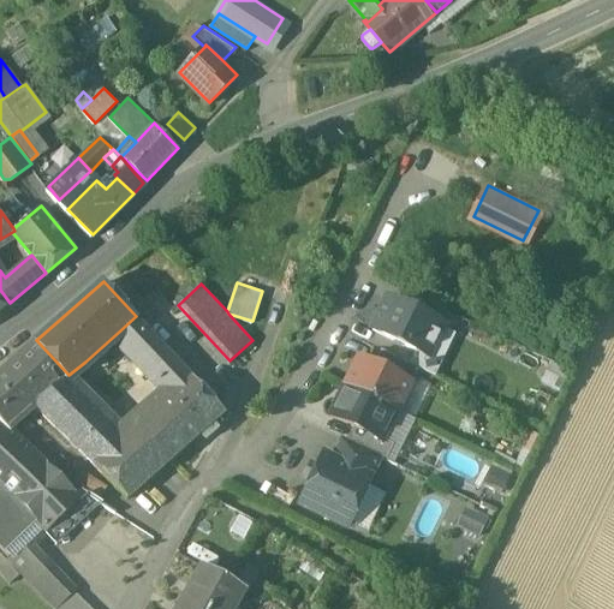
[(399,300),(439,318),(445,306),(405,287),(399,300)]
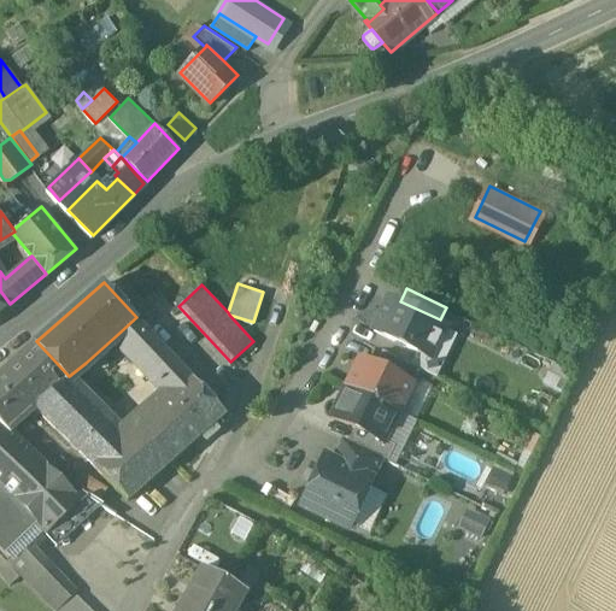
[(418,348),(432,354),(447,323),(440,319),(400,301),(391,297),(375,327),(418,348)]
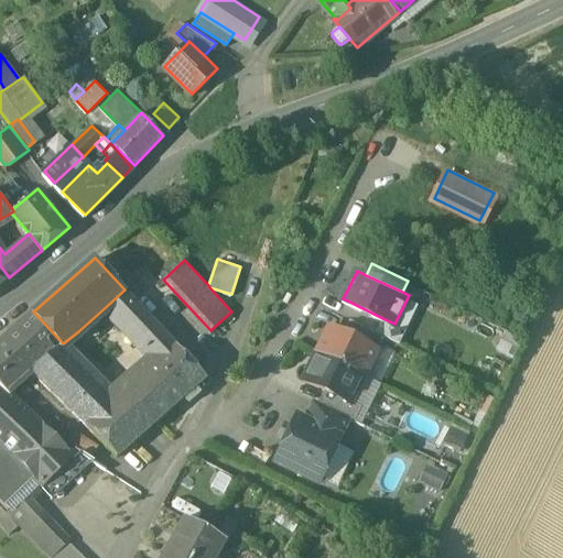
[(176,345),(125,290),(110,303),(119,312),(115,315),(158,361),(176,345)]
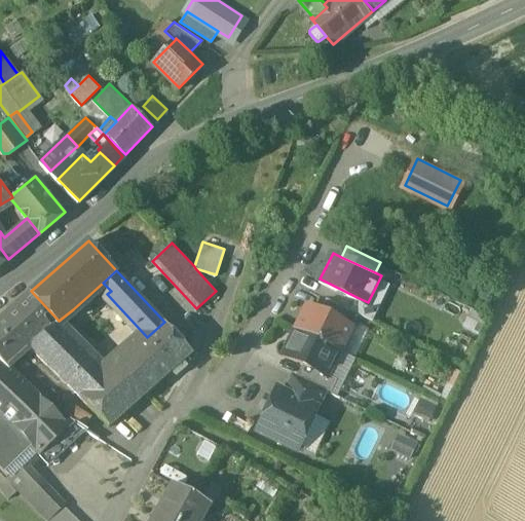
[(31,291),(0,318),(0,358),(8,366),(9,365),(31,345),(30,345),(57,323),(59,321),(31,291)]
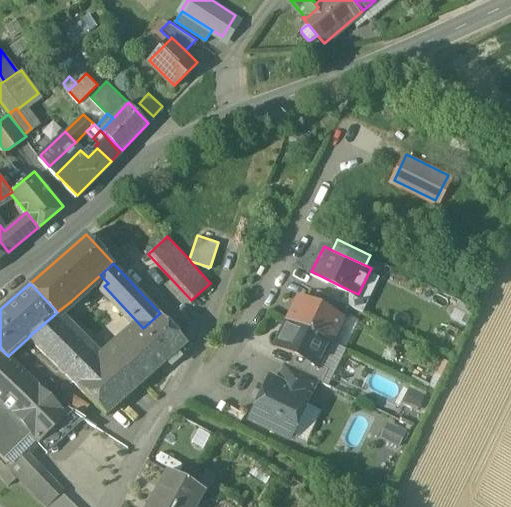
[(342,300),(318,288),(312,301),(342,316),(348,303),(342,300)]
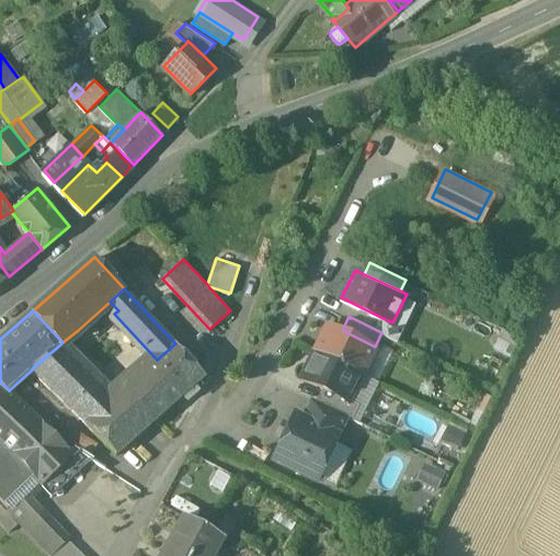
[(380,317),(375,329),(381,332),(397,340),(402,327),(392,322),(380,317)]
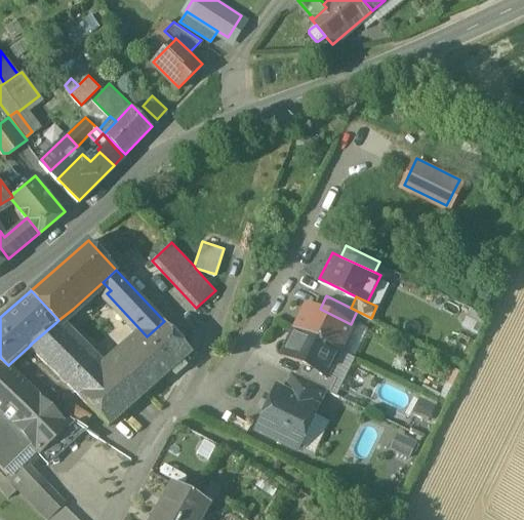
[(320,309),(307,303),(295,326),(339,348),(351,324),(320,309)]
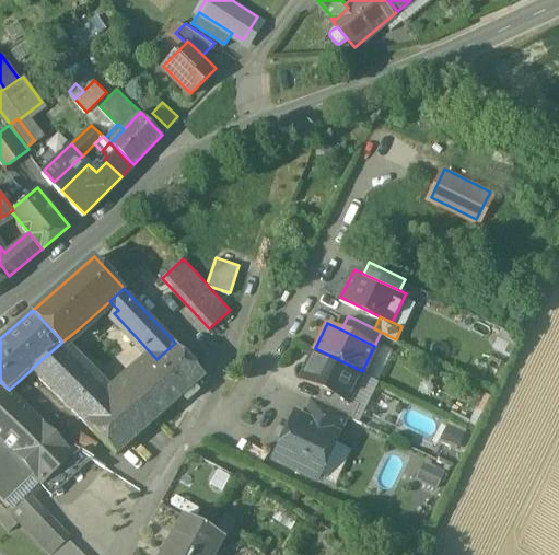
[(499,325),(491,343),(507,350),(515,333),(499,325)]
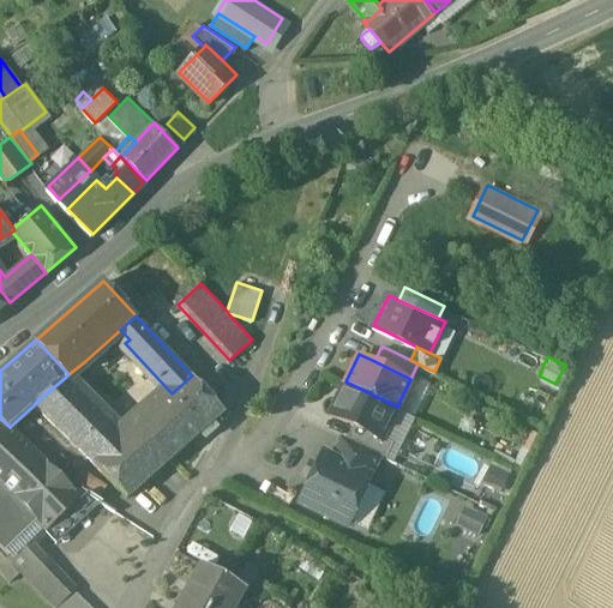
[(125,435),(95,462),(127,495),(224,410),(192,375),(172,393),(125,435)]
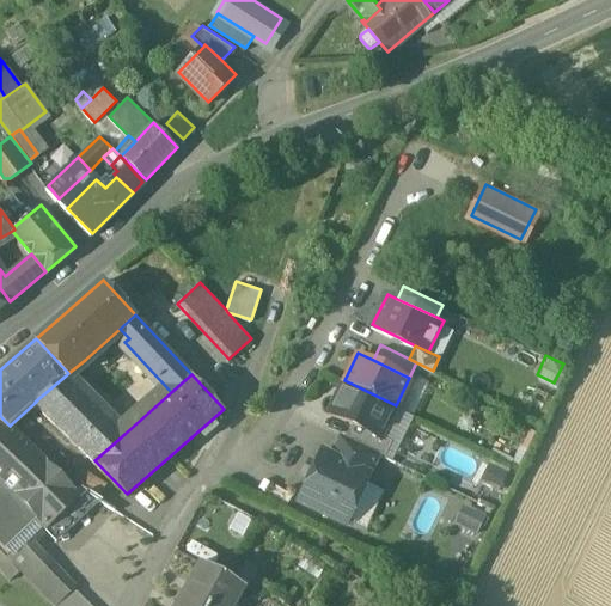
[(66,375),(35,402),(36,402),(95,460),(124,434),(66,375)]
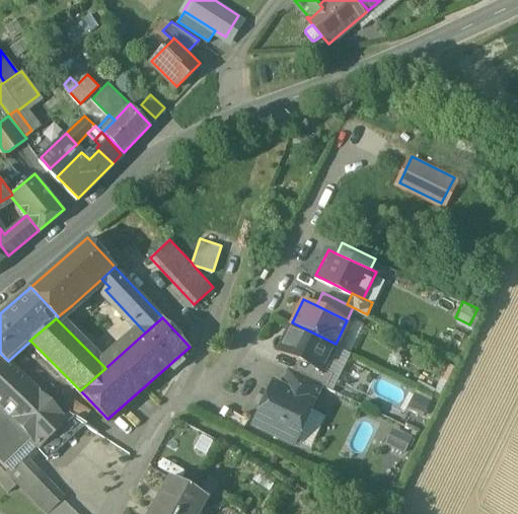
[(336,344),(292,322),(279,348),(299,358),(322,369),(323,368),(336,344)]
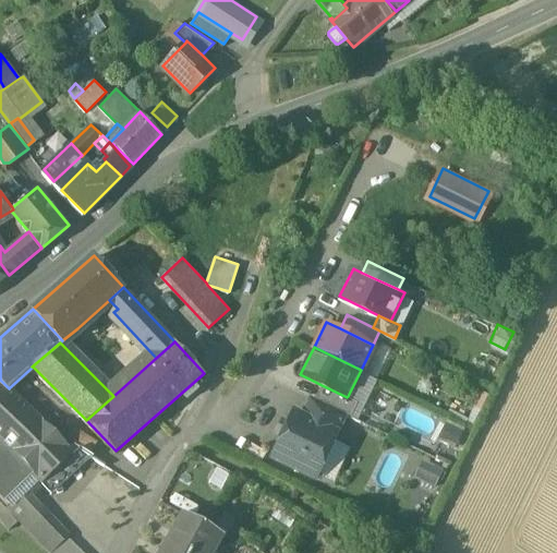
[(9,388),(0,380),(0,435),(16,451),(47,422),(10,387),(9,388)]
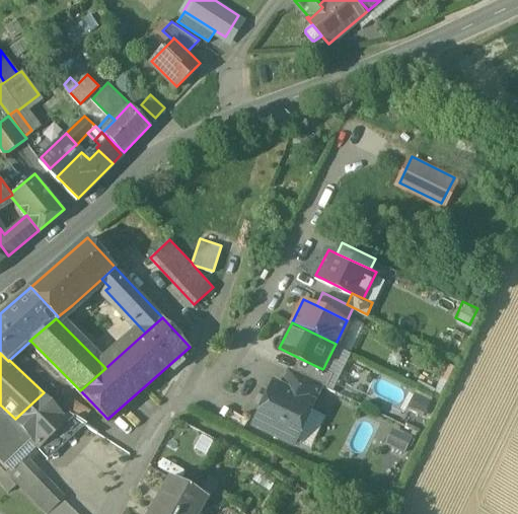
[(322,369),(299,358),(294,369),(322,382),(326,384),(333,372),(323,368),(322,369)]
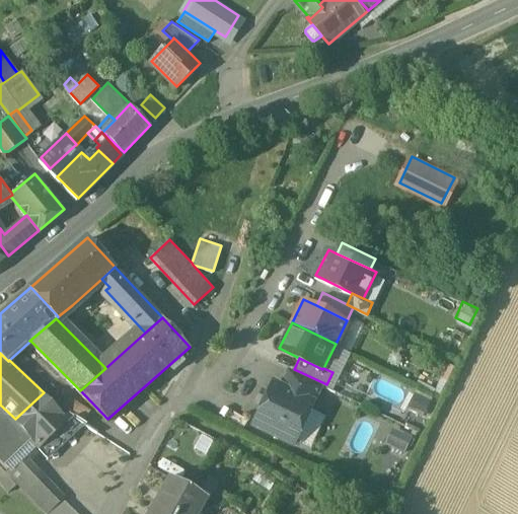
[(294,369),(289,367),(281,385),(313,400),(322,382),(294,369)]
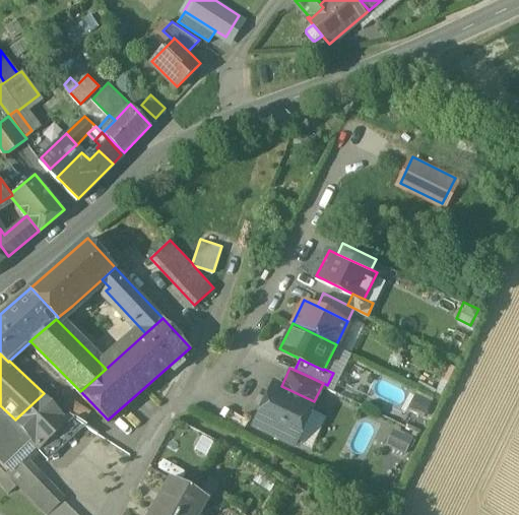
[(281,386),(274,383),(255,424),(294,443),(314,401),(281,386)]
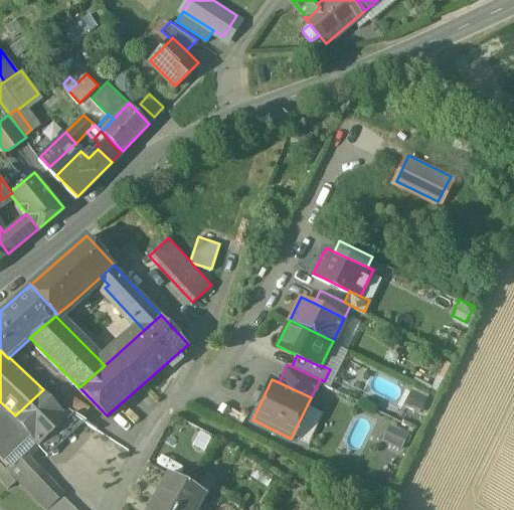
[(414,383),(393,418),(408,429),(431,393),(414,383)]
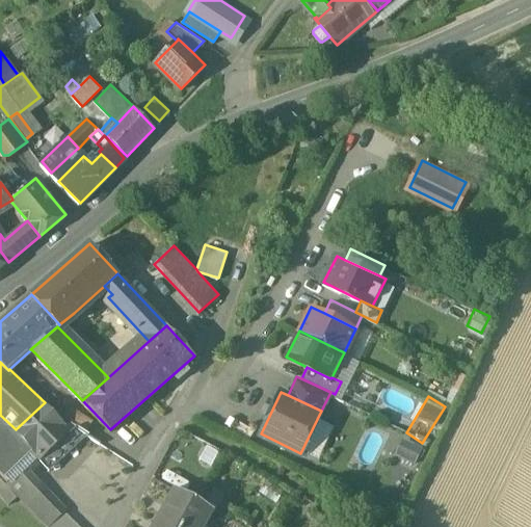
[(45,402),(16,429),(40,451),(68,425),(45,402)]
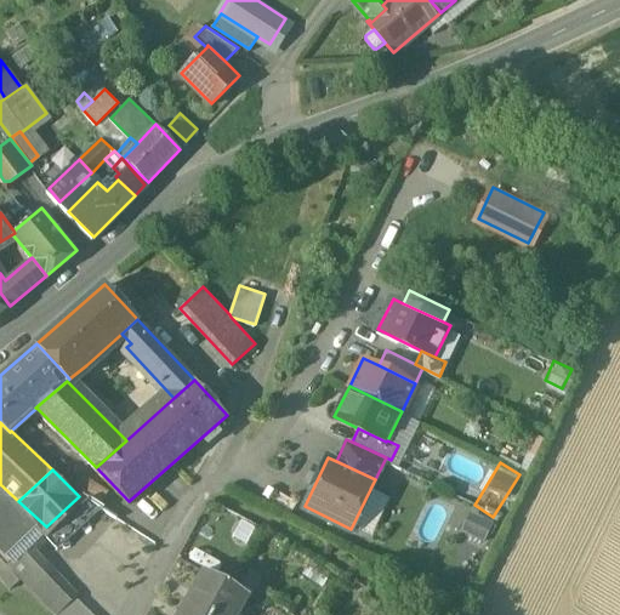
[(109,489),(85,473),(77,487),(100,502),(109,489)]
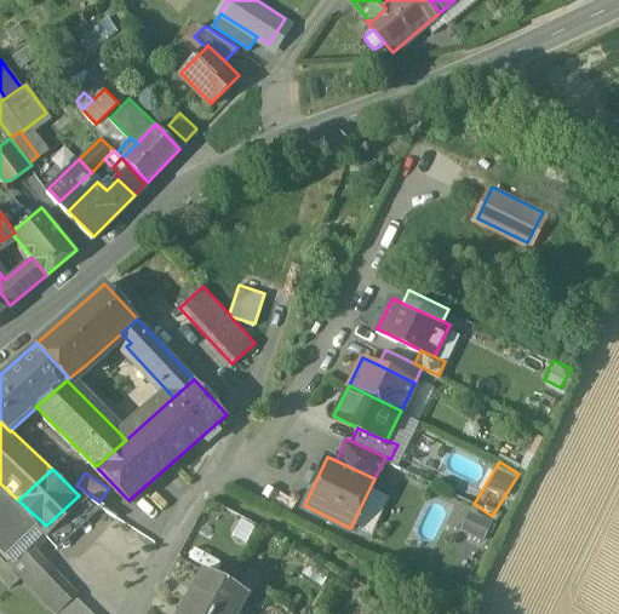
[(0,483),(0,552),(9,561),(30,541),(46,526),(18,500),(0,483)]
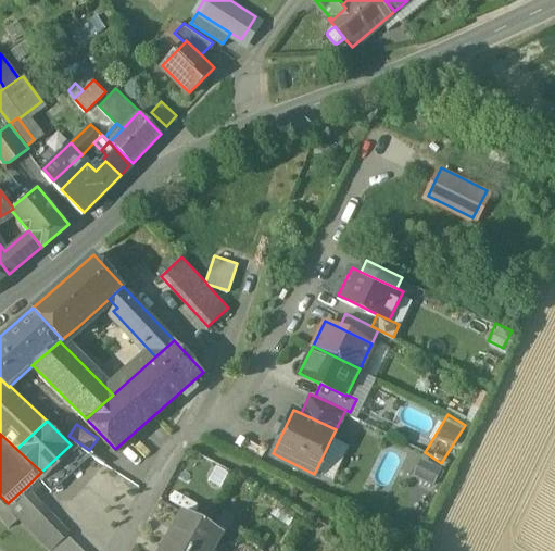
[(71,445),(41,472),(57,486),(89,454),(72,442),(71,445)]
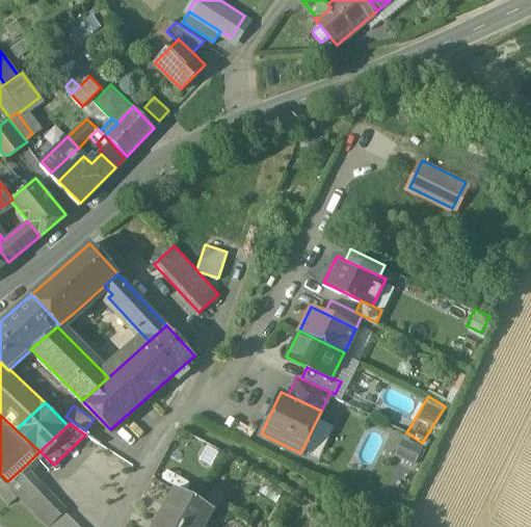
[(395,448),(414,459),(423,445),(403,433),(395,448)]
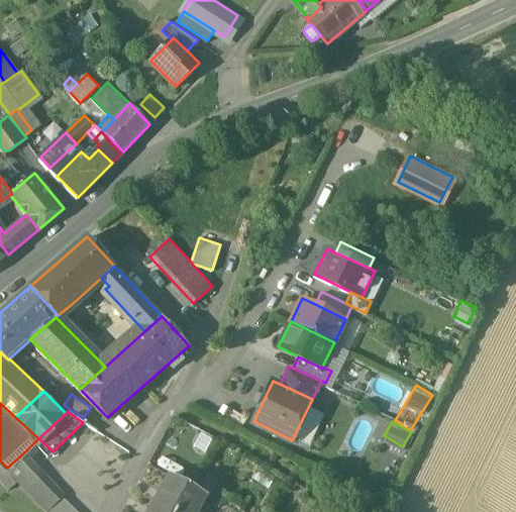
[(194,442),(205,447),(211,435),(200,430),(194,442)]
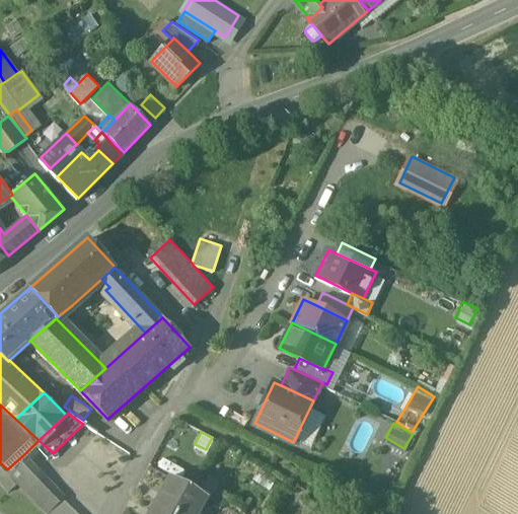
[(25,453),(7,469),(27,490),(37,481),(40,469),(25,453)]
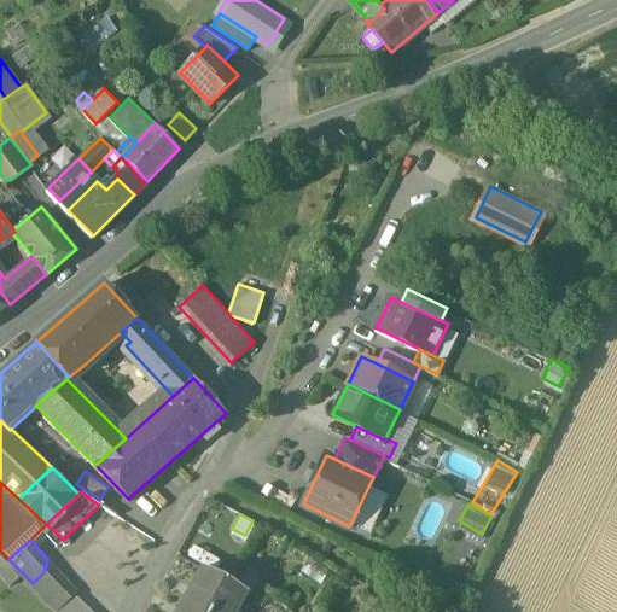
[(0,551),(0,571),(11,583),(19,576),(0,551)]
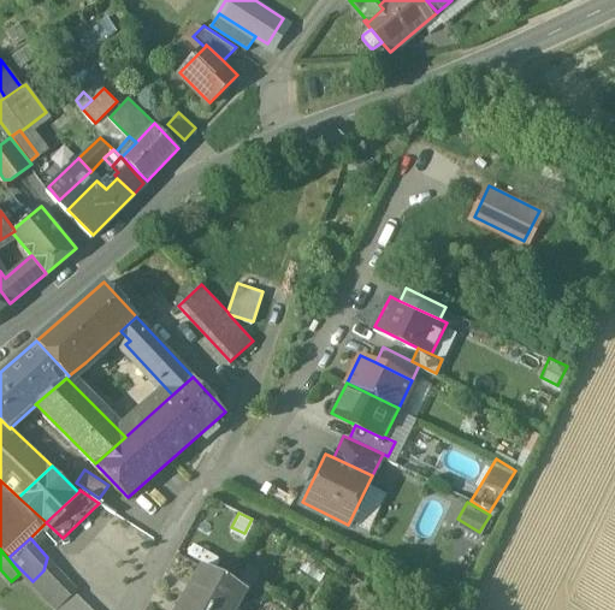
[(237,576),(248,584),(259,569),(248,561),(237,576)]
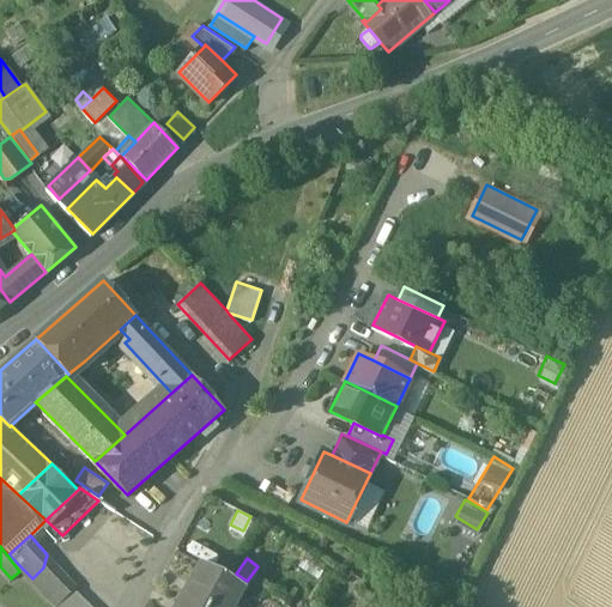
[(76,587),(52,560),(43,568),(32,578),(56,605),(76,587)]
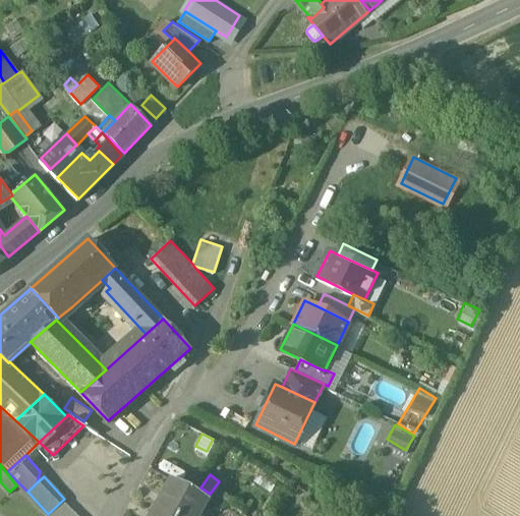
[(197,515),(209,498),(172,477),(156,506),(174,515),(197,515)]
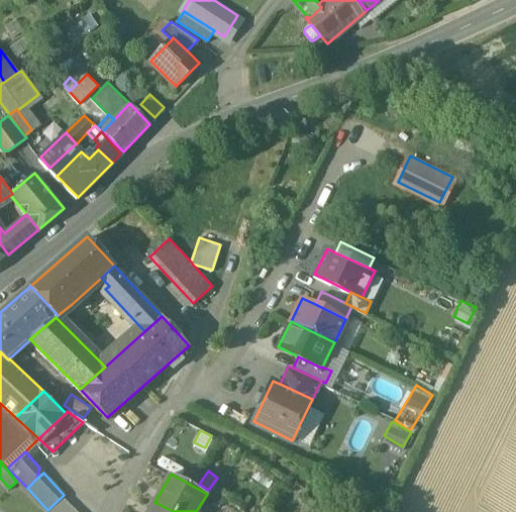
[(47,510),(46,511),(47,511),(82,511),(64,495),(47,510)]
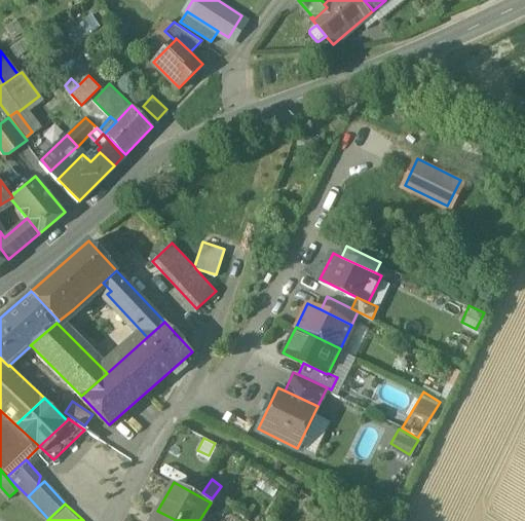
[(176,520),(157,511),(151,520),(176,520)]
